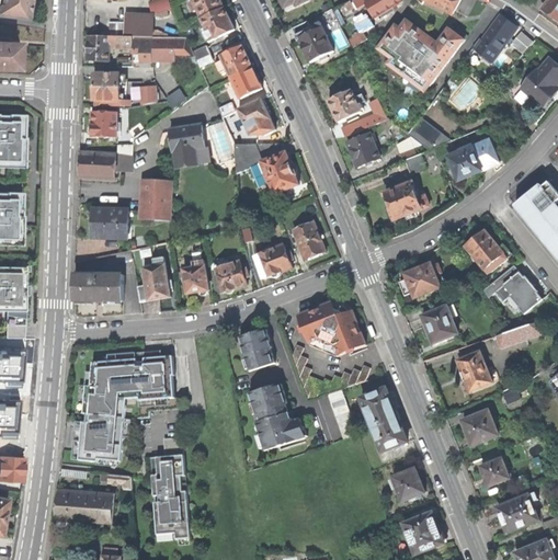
[(0,13),(26,18),(27,10),(25,10),(26,3),(29,3),(29,0),(0,0),(0,13)]
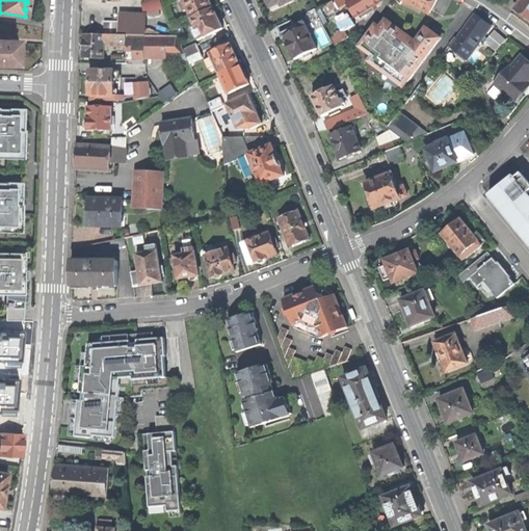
[(142,11),(160,6),(158,0),(142,0),(139,1),(142,11)]
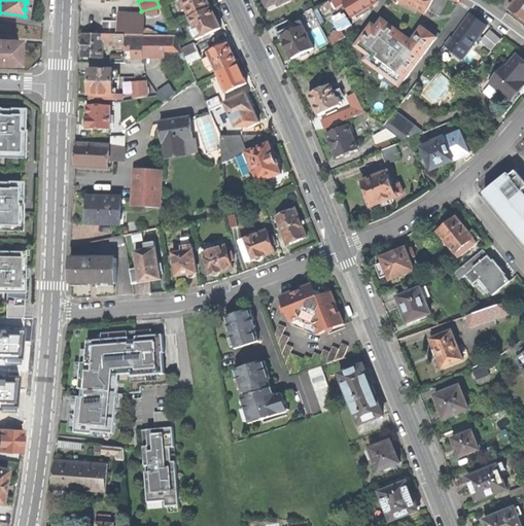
[(180,0),(183,9),(187,16),(209,7),(206,0),(180,0)]
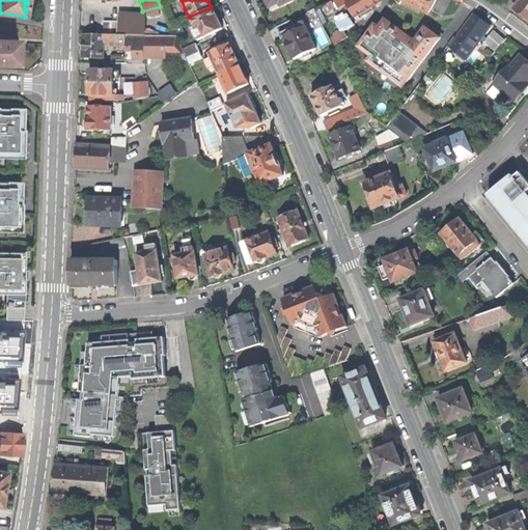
[(264,0),(269,10),(289,0),(264,0)]
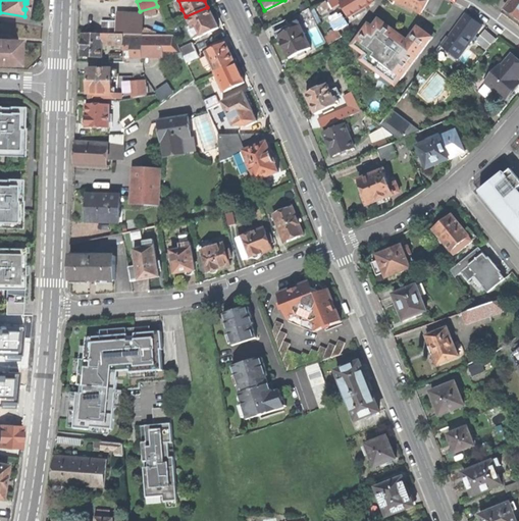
[(314,5),(318,10),(326,5),(323,0),(314,5)]
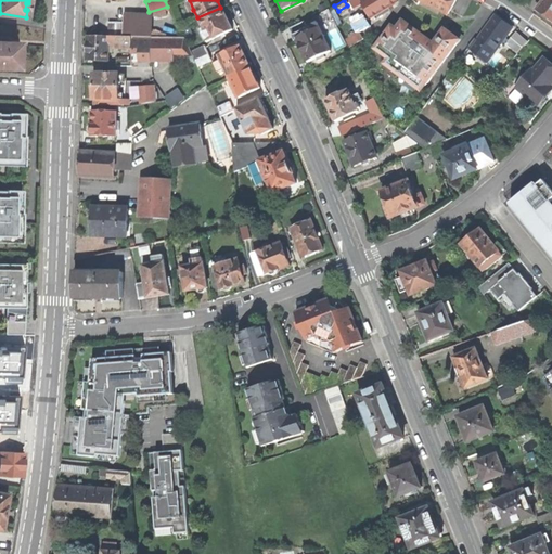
[(358,0),(360,3),(368,15),(380,9),(384,5),(393,0),(358,0)]
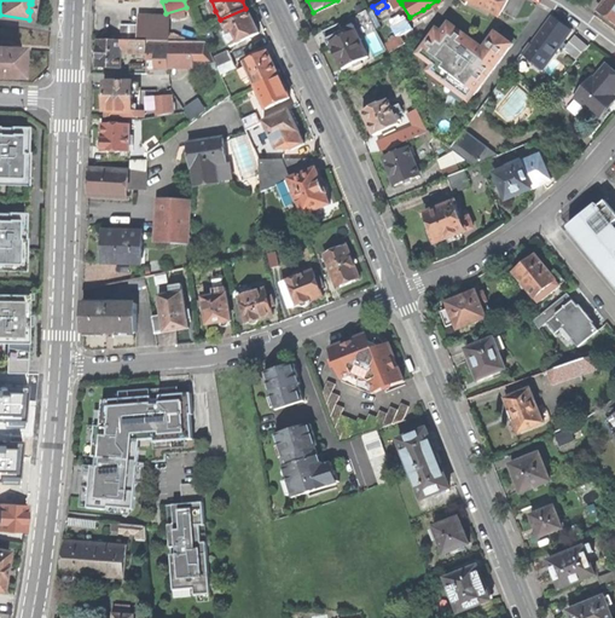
[(470,0),(495,13),(503,0),(470,0)]
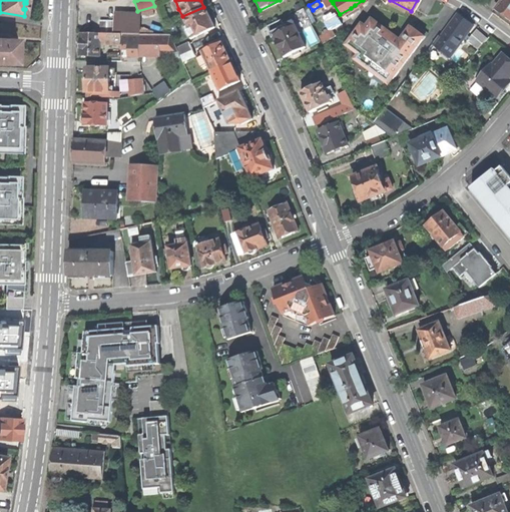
[(498,0),(493,8),(502,14),(509,20),(509,0),(498,0)]
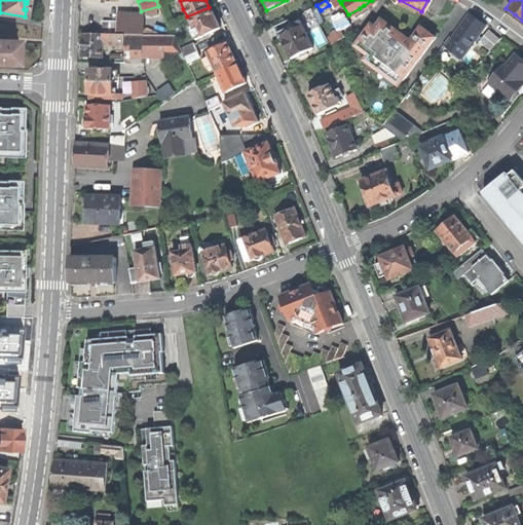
[(213,15),(209,7),(187,16),(190,25),(188,26),(194,38),(218,28),(213,15)]
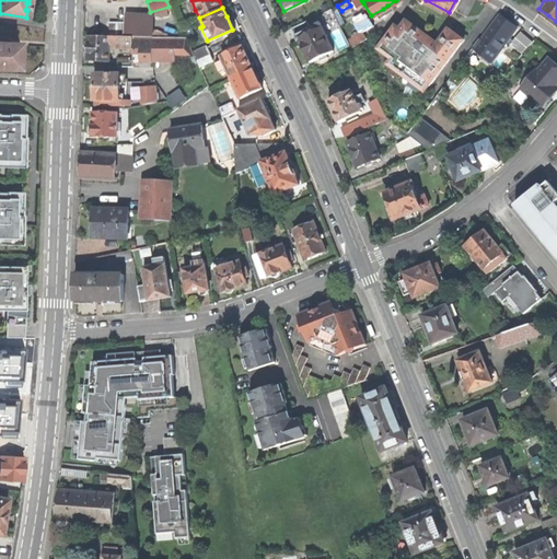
[(329,28),(337,24),(329,8),(322,12),(329,28)]
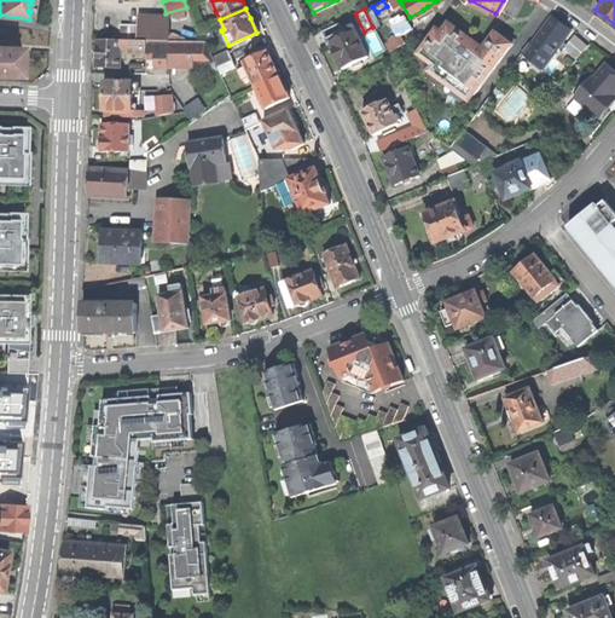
[(135,26),(135,39),(144,39),(164,40),(164,16),(135,15),(135,26)]
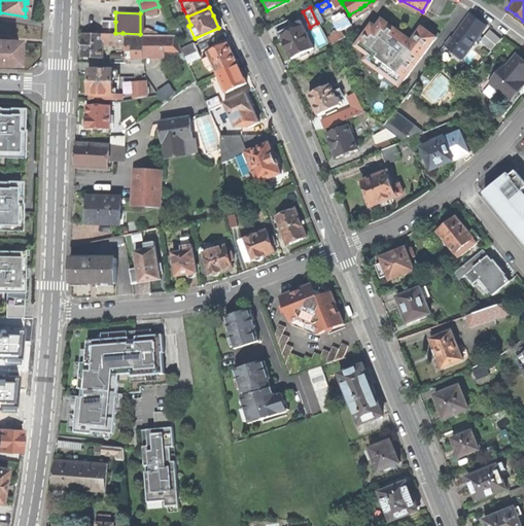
[(332,20),(338,30),(339,29),(347,24),(341,13),(332,20)]
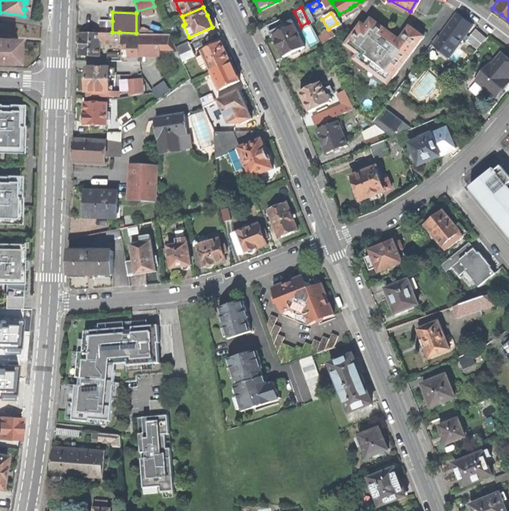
[(437,36),(452,47),(469,24),(460,17),(454,13),(437,36)]
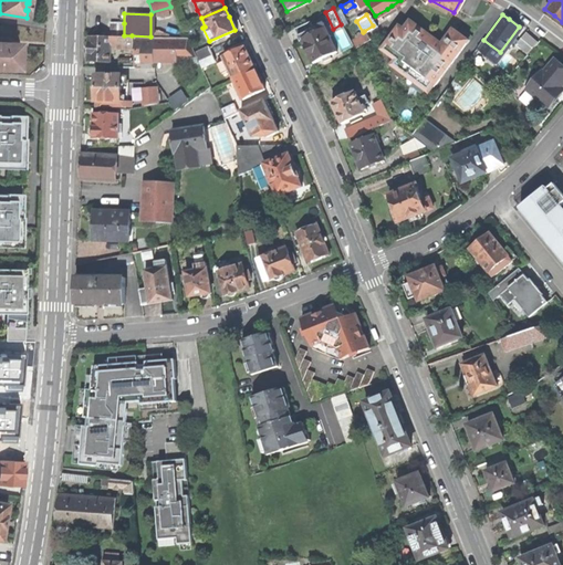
[(412,81),(426,92),(464,42),(457,37),(458,34),(450,28),(439,43),(425,32),(408,20),(402,28),(397,24),(384,42),(387,44),(382,50),(393,59),(386,67),(408,84),(412,81)]
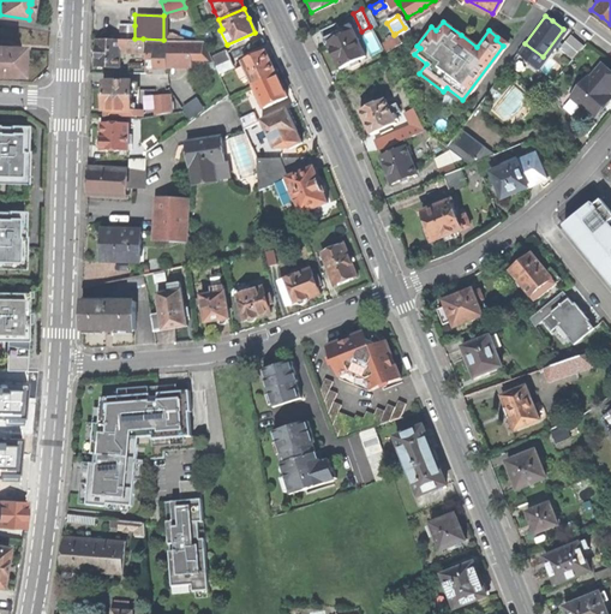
[(324,39),(339,31),(337,29),(335,23),(319,30),(324,39)]
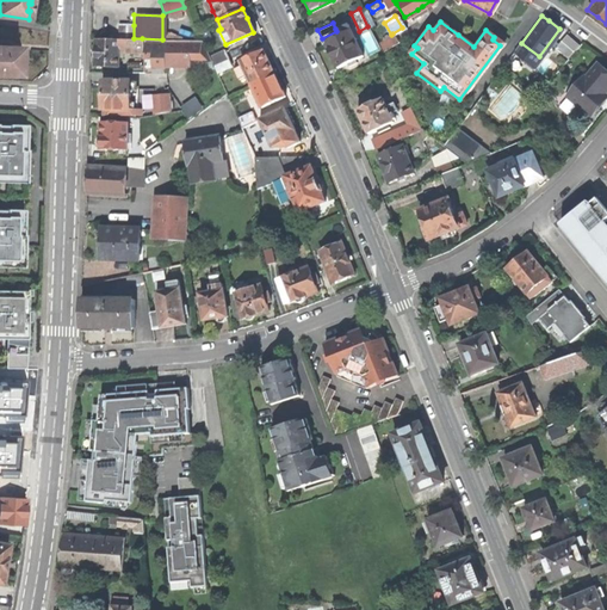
[(336,31),(338,35),(348,30),(346,24),(335,29),(336,31)]
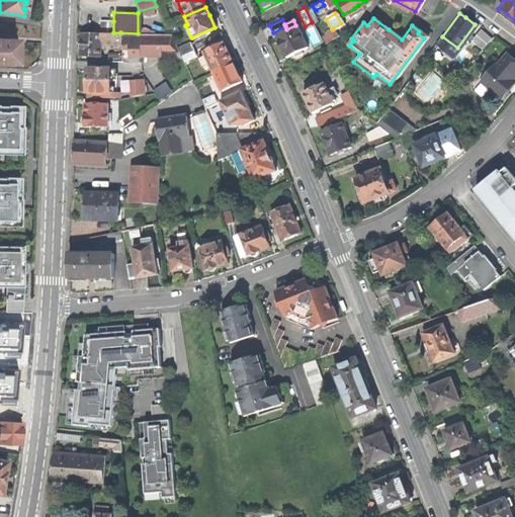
[(113,32),(113,21),(99,21),(99,32),(113,32)]
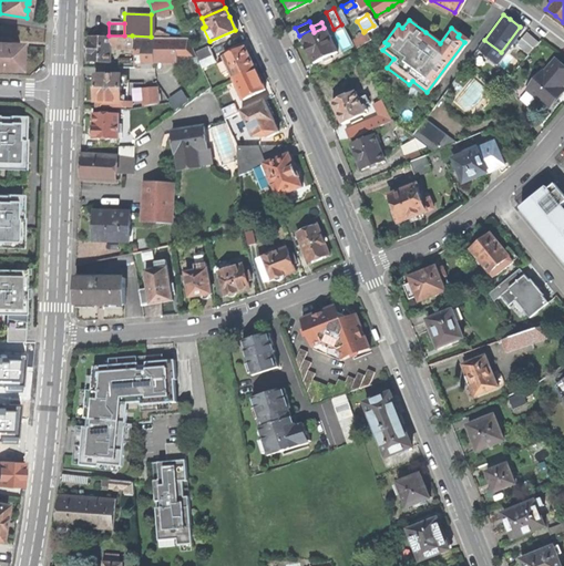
[(306,50),(311,62),(335,51),(324,28),(314,32),(300,39),(306,50)]
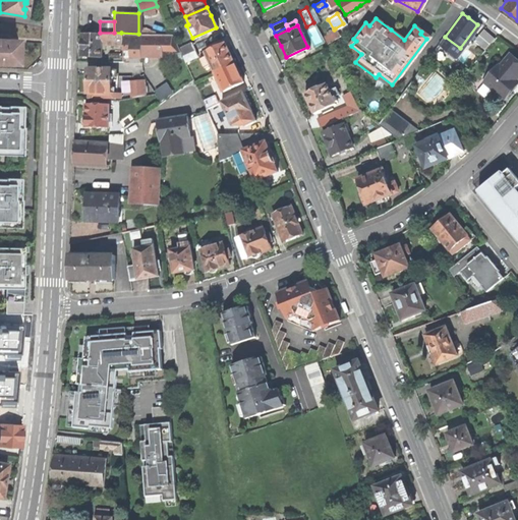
[(322,37),(326,43),(339,35),(335,29),(334,30),(322,37)]
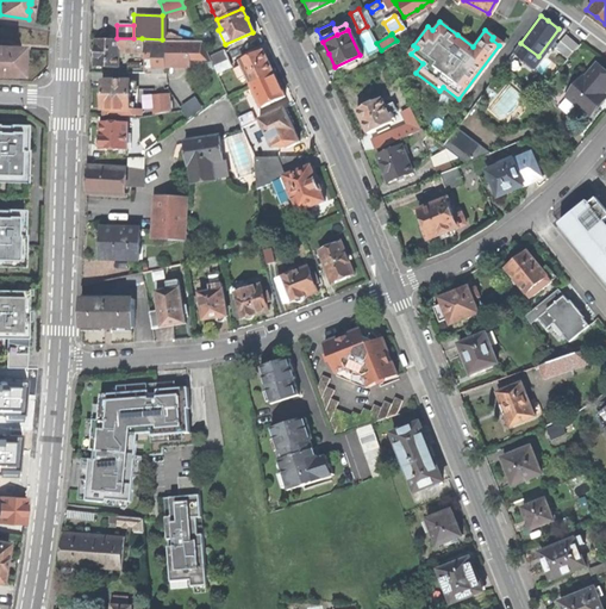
[(142,51),(142,38),(133,38),(117,38),(116,38),(116,41),(116,48),(127,48),(127,51),(142,51)]
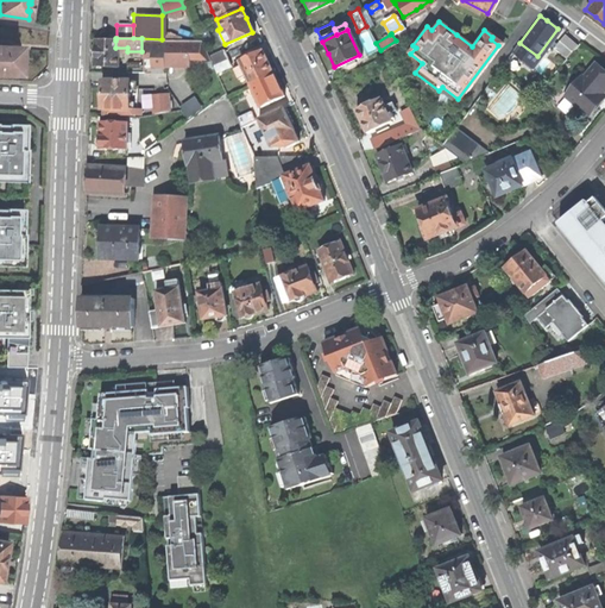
[(164,39),(162,39),(142,38),(142,51),(142,57),(163,57),(164,39)]
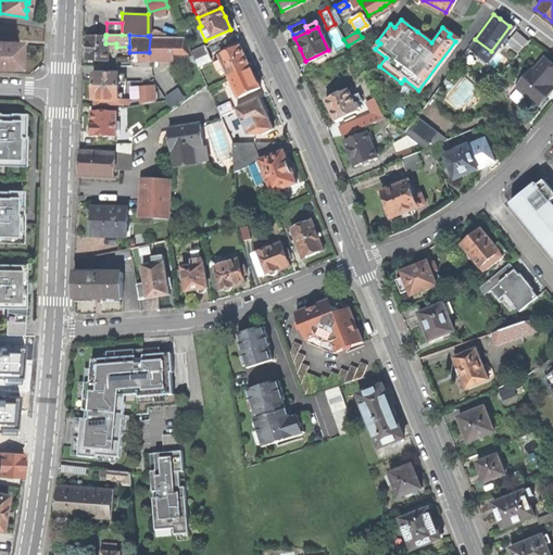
[(85,59),(105,60),(105,51),(105,47),(105,43),(105,37),(85,36),(85,48),(85,59)]
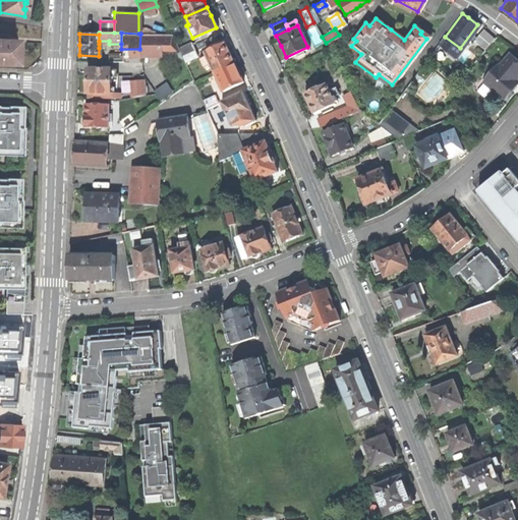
[(171,34),(140,34),(139,49),(156,49),(178,50),(177,48),(171,34)]
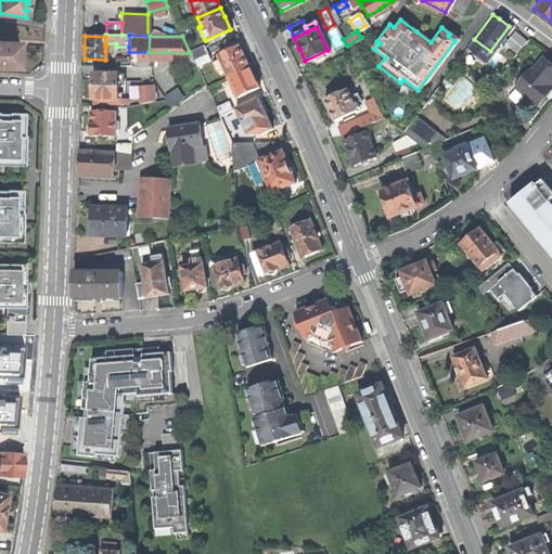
[(490,51),(474,39),(472,37),(464,47),(484,61),(490,51)]
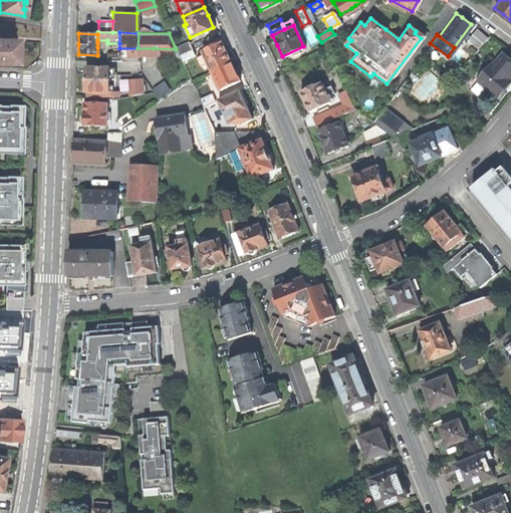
[(14,37),(0,36),(0,58),(13,59),(14,37)]
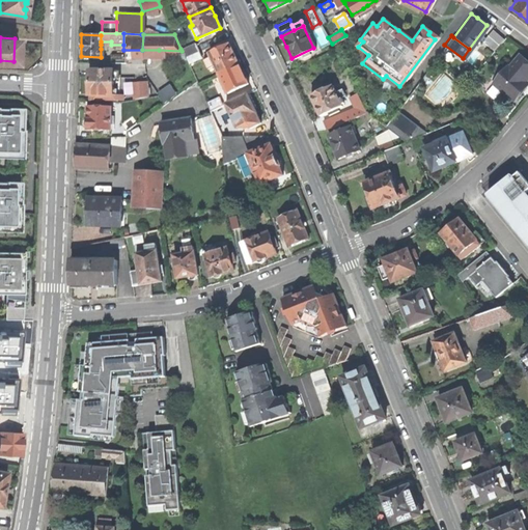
[(185,56),(197,51),(194,44),(181,49),(182,51),(185,56)]
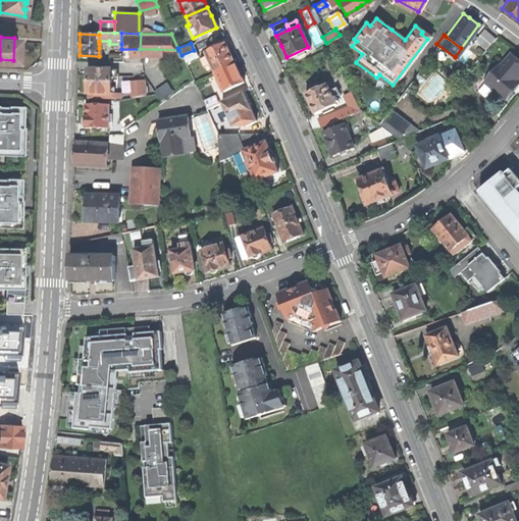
[(213,71),(232,62),(228,53),(224,43),(204,52),(206,56),(210,64),(213,71)]
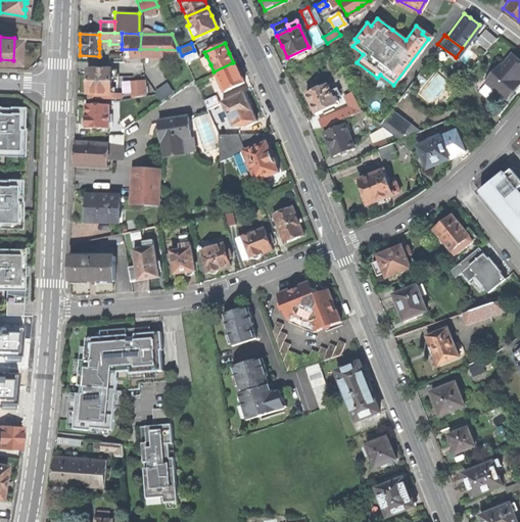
[(197,56),(194,50),(182,55),(184,62),(197,56)]
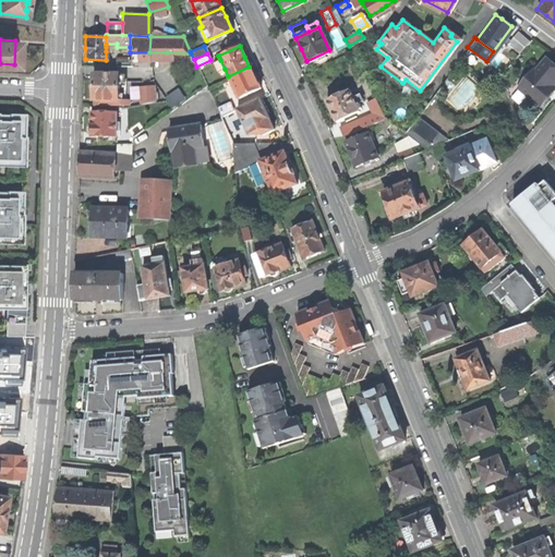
[(516,86),(537,104),(549,91),(547,88),(552,83),(554,80),(554,65),(544,57),(533,70),(532,69),(516,86)]
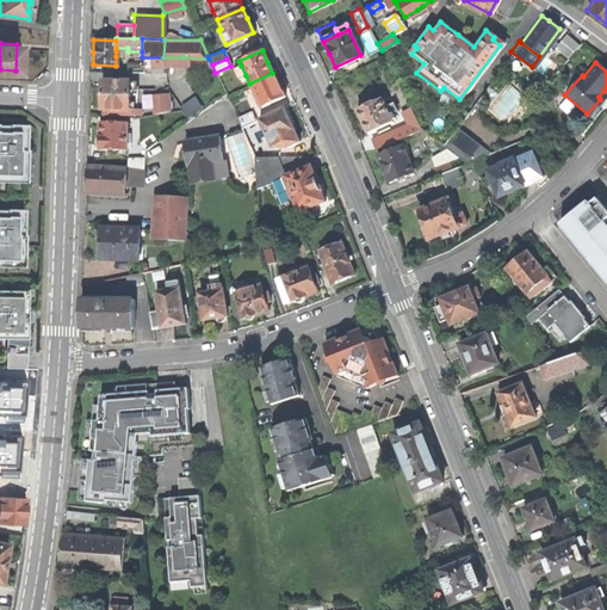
[(246,75),(241,66),(233,68),(237,79),(246,75)]
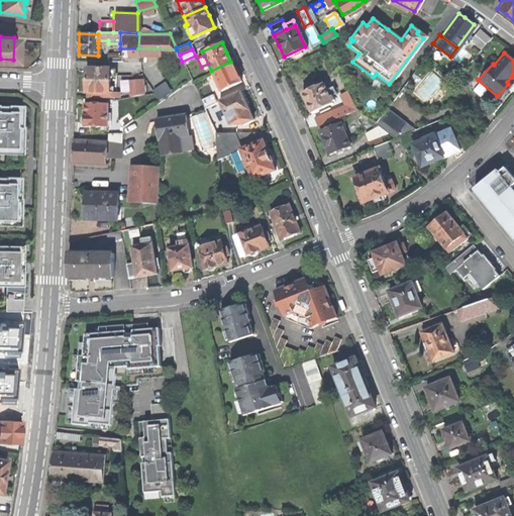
[(211,71),(219,90),(239,82),(234,72),(230,62),(211,71)]
